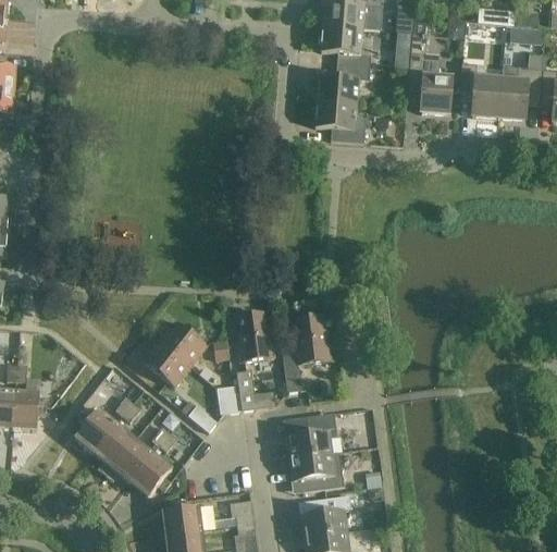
[(324,0),(323,26),(363,28),(366,3),(324,0)]
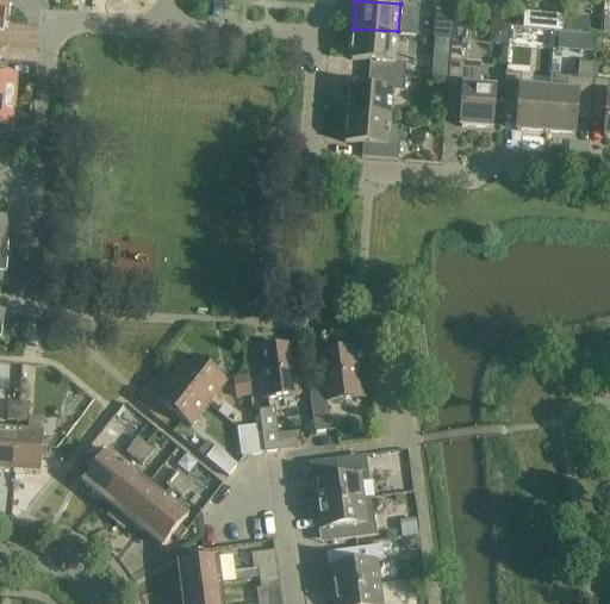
[(609,25),(609,8),(577,7),(577,24),(609,25)]
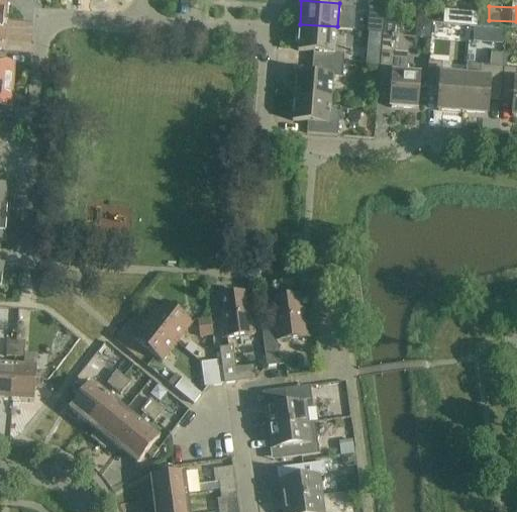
[(464,9),(463,21),(477,22),(478,10),(464,9)]
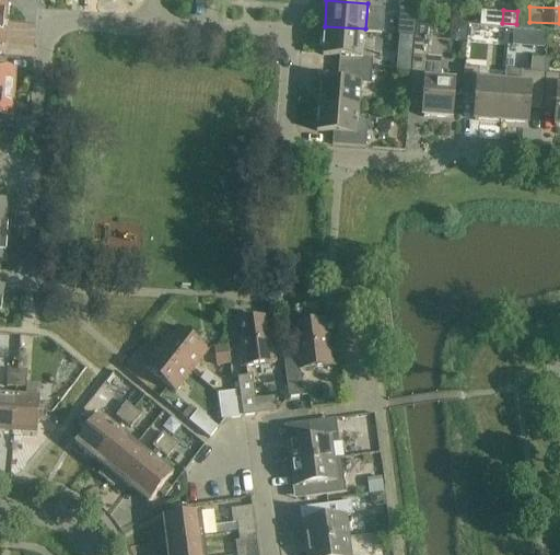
[(430,22),(416,20),(413,34),(429,36),(430,22)]
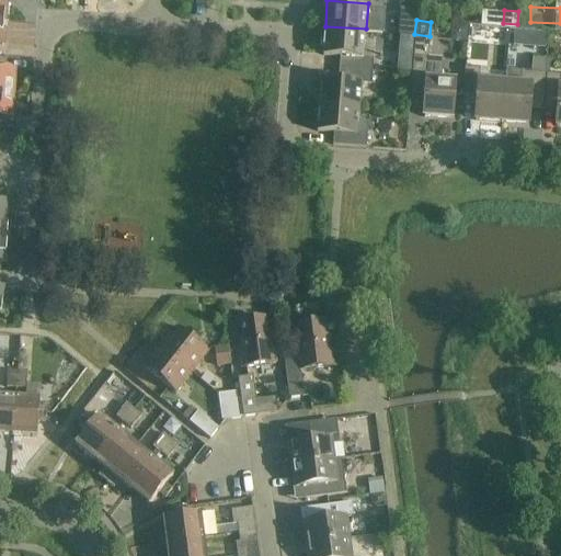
[(451,21),(450,36),(467,38),(468,22),(451,21)]
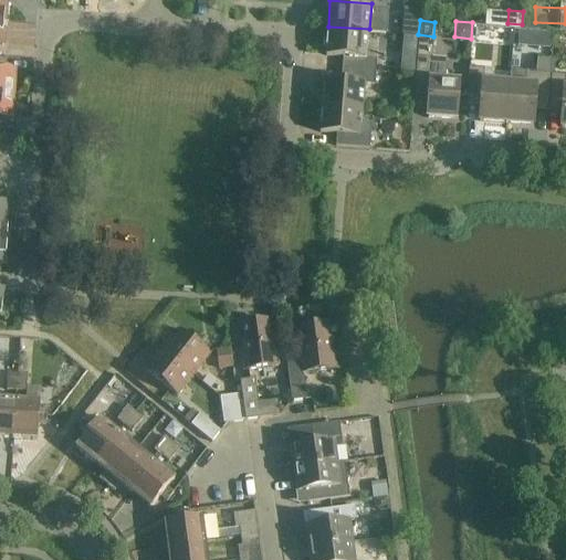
[(348,54),(347,66),(376,69),(376,56),(367,55),(369,29),(328,27),(326,52),(348,54)]
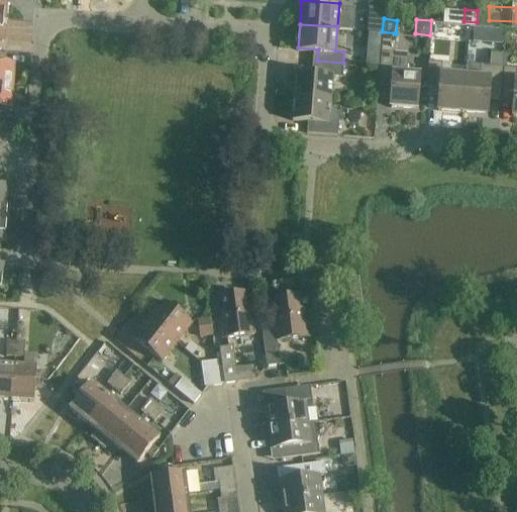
[(489,25),(472,24),(472,37),(488,38),(489,25)]
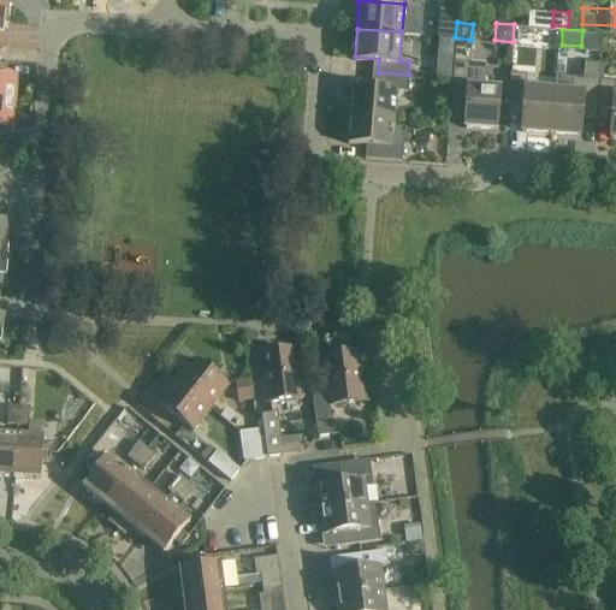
[(434,54),(438,54),(437,73),(451,73),(454,36),(436,35),(434,54)]
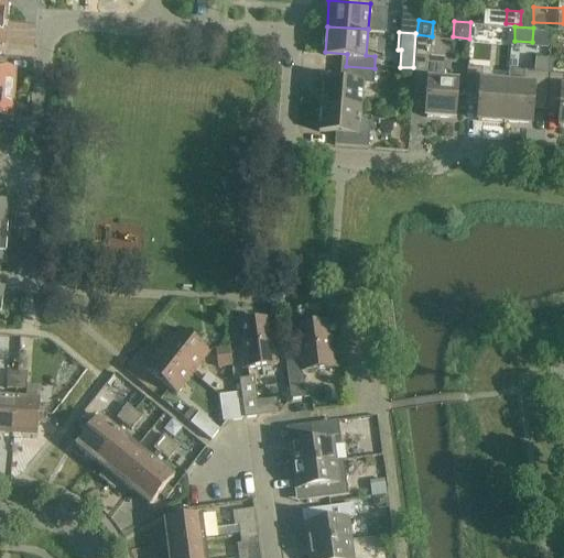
[(454,116),(456,94),(457,78),(444,77),(445,55),(430,54),(432,36),(416,35),(413,79),(427,80),(425,113),(454,116)]
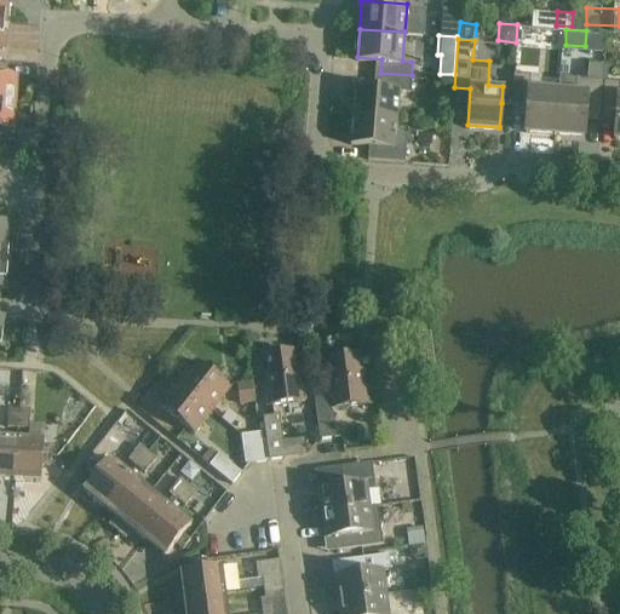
[(558,86),(555,131),(584,133),(585,109),(601,110),(603,78),(604,62),(589,59),(587,76),(560,74),(558,86)]
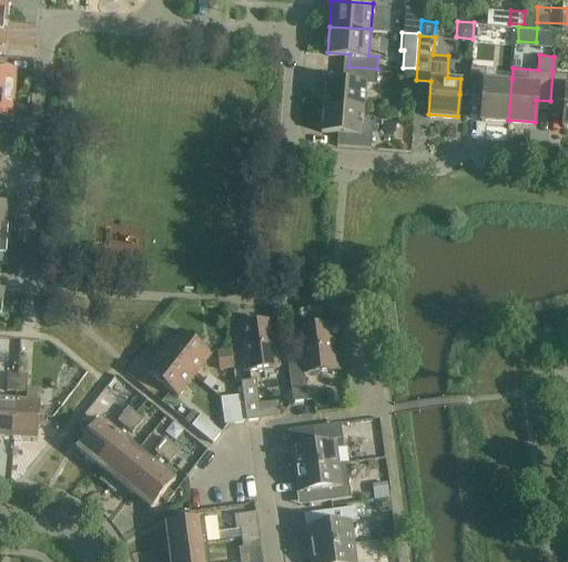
[(0,89),(13,90),(16,67),(0,64),(0,89)]
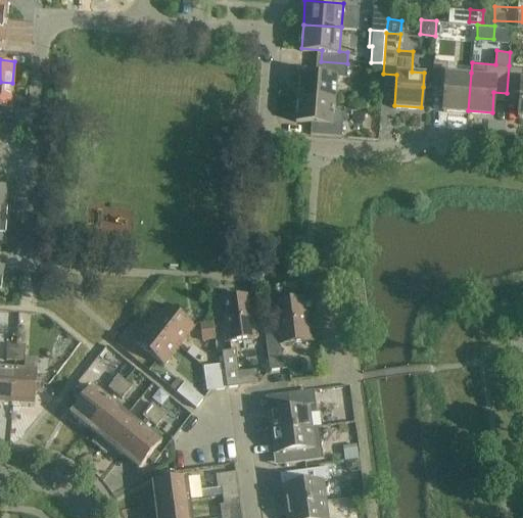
[(443,108),(468,110),(471,73),(447,71),(448,60),(433,59),(431,93),(432,93),(432,88),(444,88),(443,108)]
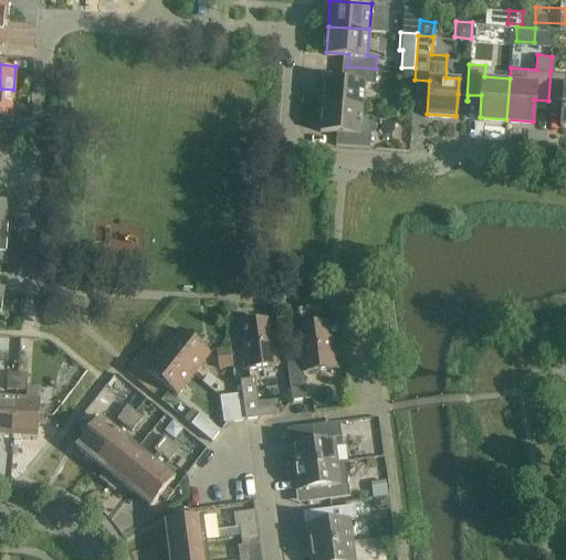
[(324,76),(322,103),(363,106),(365,81),(375,82),(375,80),(385,81),(386,69),(376,69),(347,66),(346,78),(324,76)]
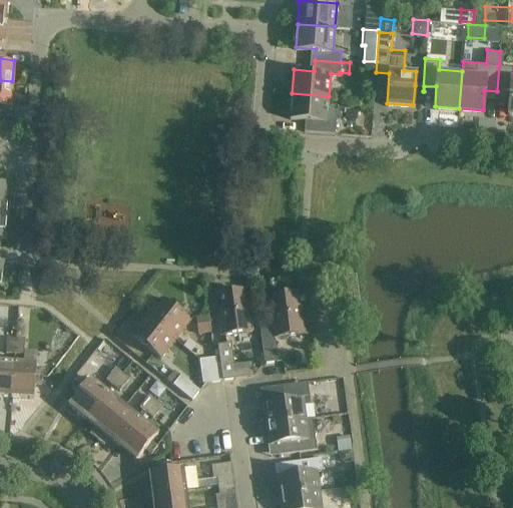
[(508,112),(512,112),(512,75),(512,71),(512,64),(499,64),(497,91),(510,92),(508,112)]
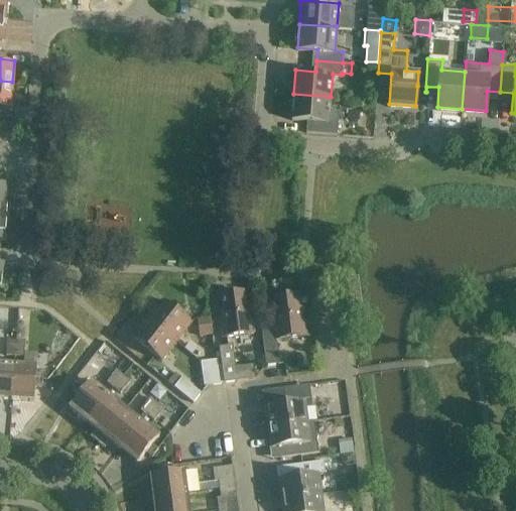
[(0,101),(11,103),(12,82),(0,81),(0,101)]
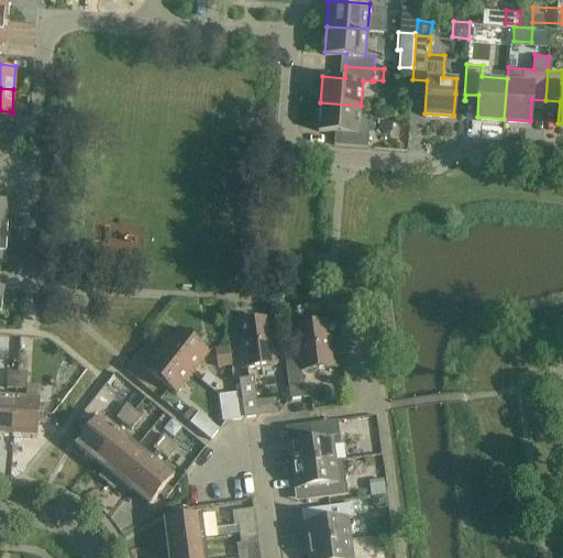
[(367,144),(368,132),(368,124),(361,115),(361,106),(320,102),(318,128),(340,130),(339,142),(333,141),(333,142),(367,144)]
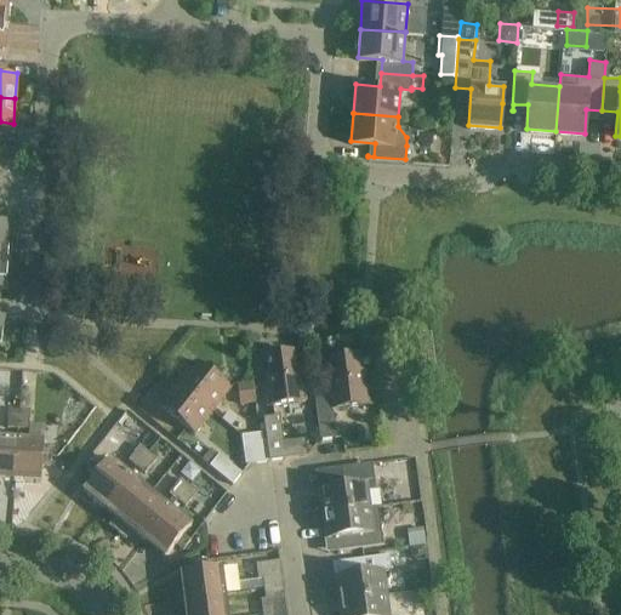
[(0,258),(10,260),(12,220),(0,218),(0,258)]
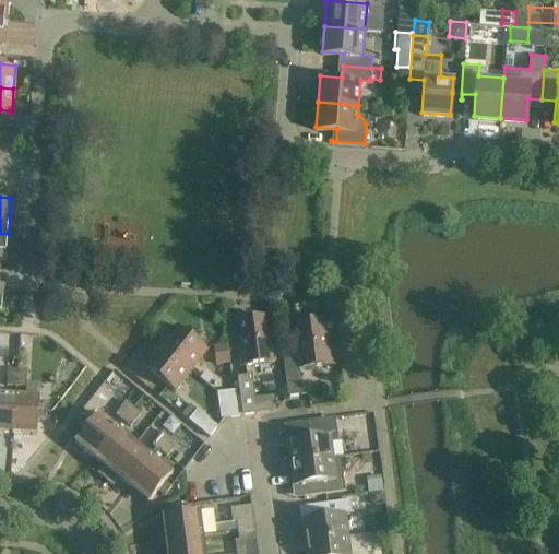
[(236,331),(239,354),(240,363),(274,358),(274,356),(275,355),(273,343),(271,327),(265,328),(263,313),(239,316),(241,330),(236,331)]
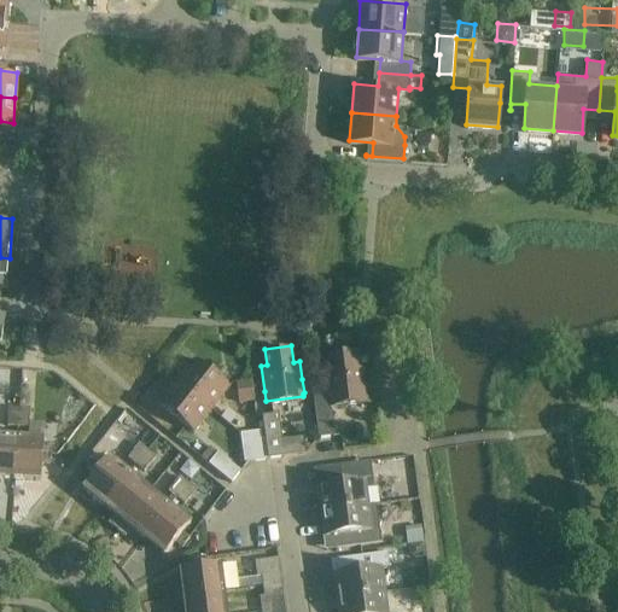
[(319,435),(333,432),(328,403),(367,398),(362,365),(356,365),(354,349),(328,351),(331,368),(325,369),(327,390),(313,392),(319,435)]
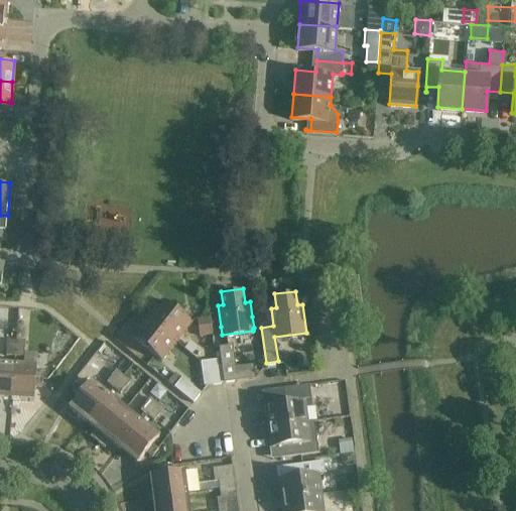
[(163,296),(147,315),(176,338),(191,320),(178,308),(163,296)]
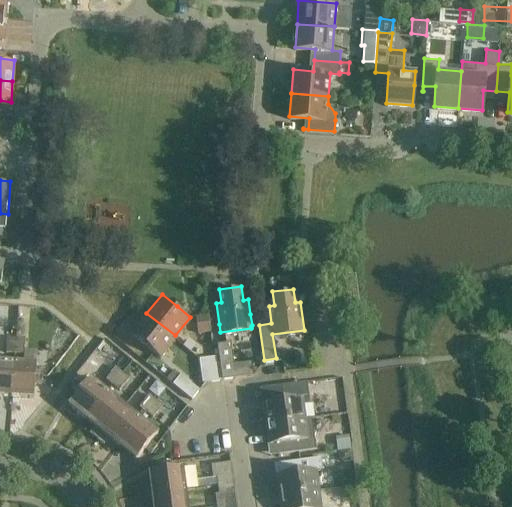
[(175,335),(146,313),(131,332),(160,354),(175,335)]
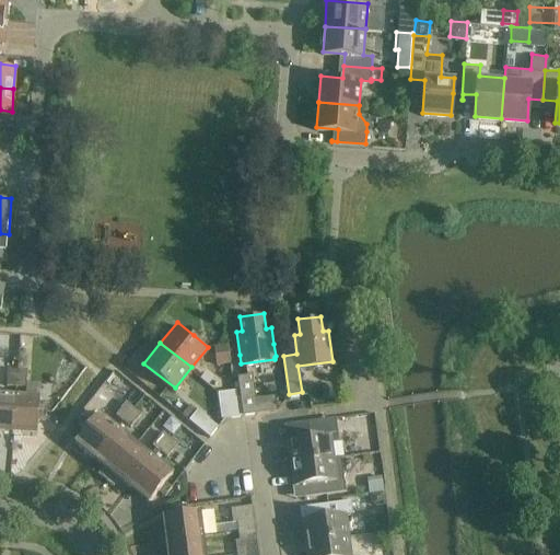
[(26,345),(25,360),(44,362),(46,346),(26,345)]
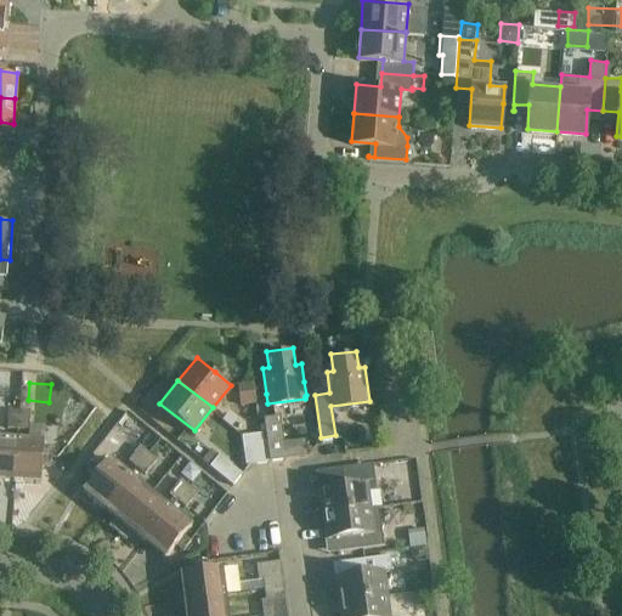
[(18,425),(20,407),(9,406),(7,425),(18,425)]
